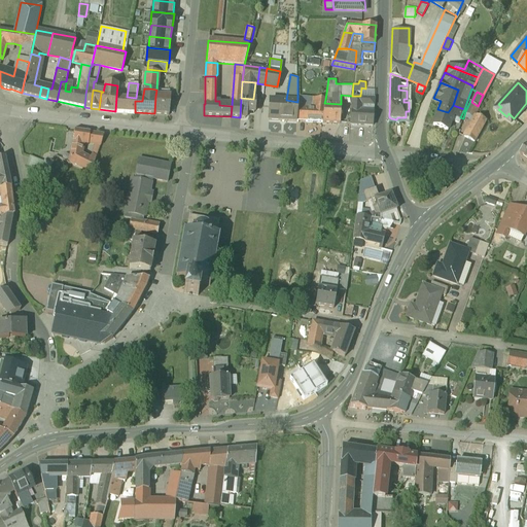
[(116,96),(115,111),(135,112),(135,101),(136,98),(127,97),(116,96)]
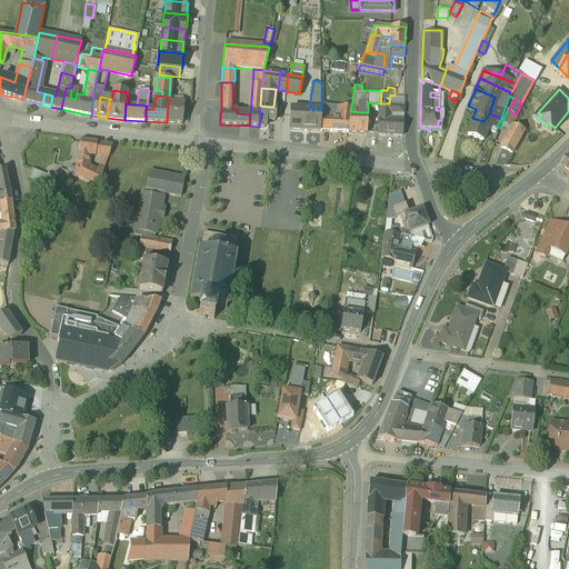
[(168,103),(167,122),(182,122),(185,103),(168,103)]
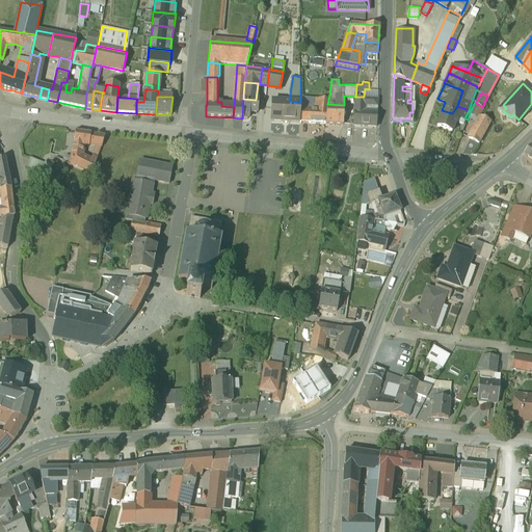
[(301,97),(299,110),(310,111),(310,110),(315,110),(316,105),(319,105),(319,100),(319,99),(301,97)]
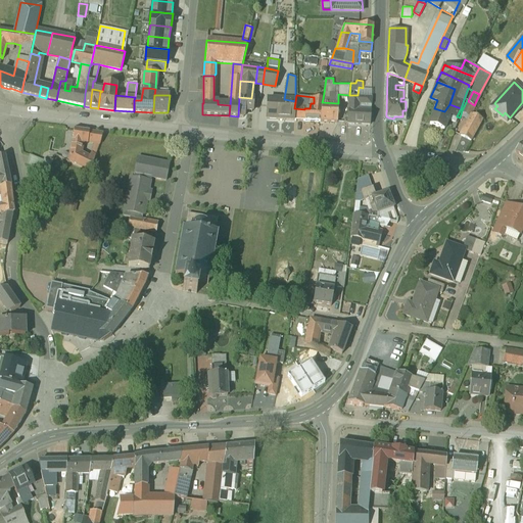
[(358,95),(349,95),(347,121),(349,122),(350,123),(354,123),(355,122),(370,123),(371,109),(359,108),(359,102),(371,103),(372,96),(358,95)]
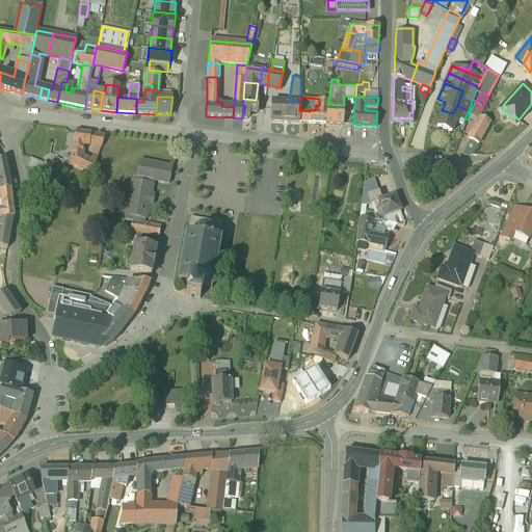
[(256,100),(243,99),(242,118),(245,118),(248,116),(249,109),(257,109),(258,100),(256,100)]
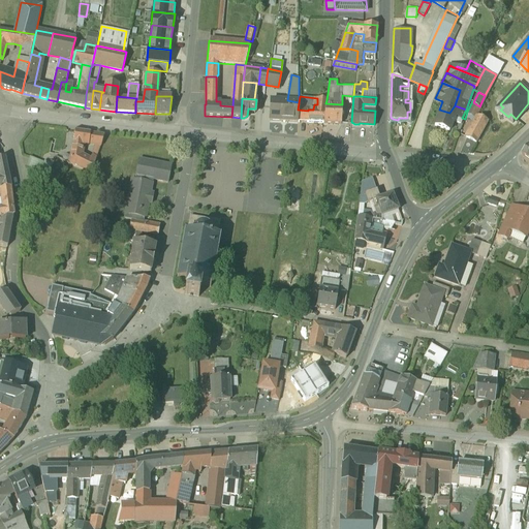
[(287,100),(271,99),(271,119),(298,121),(298,110),(299,102),(287,100)]
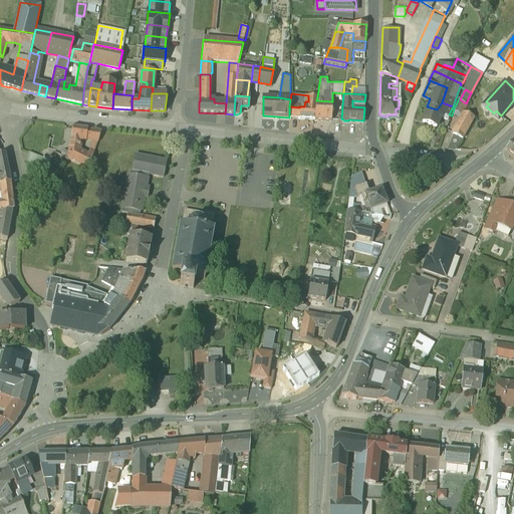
[(304,106),(299,106),(299,107),(298,117),(314,118),(316,100),(317,97),(308,96),(308,101),(305,101),(304,106)]
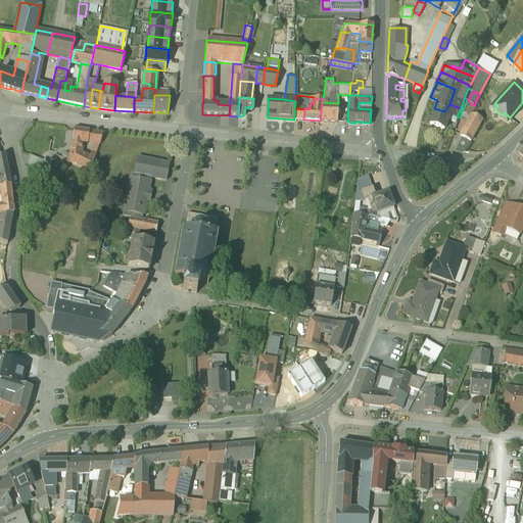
[(468,101),(467,100),(462,110),(470,115),(471,113),(473,108),(474,105),(468,101)]
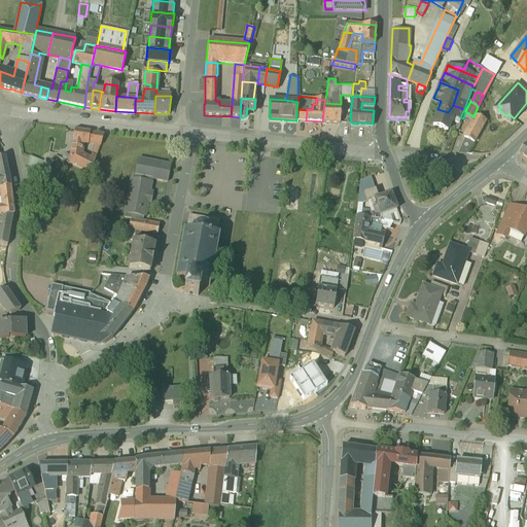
[(341,104),(324,103),(322,121),(340,121),(341,104)]
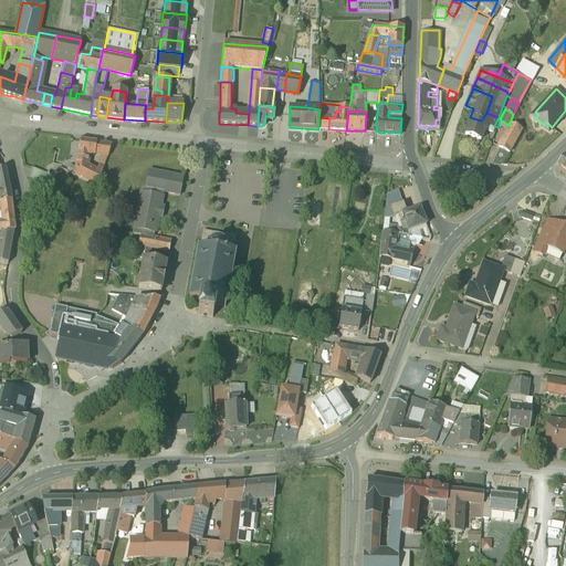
[(481,121),(470,117),(464,132),(481,138),(486,123),(494,126),(499,117),(486,113),(481,121)]
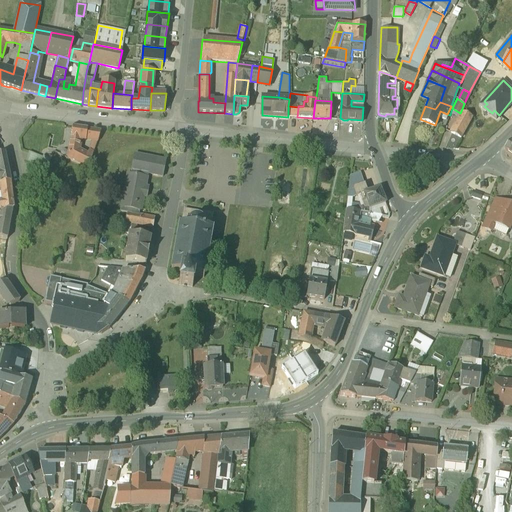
[(298,107),(288,106),(288,117),(297,117),(298,107)]
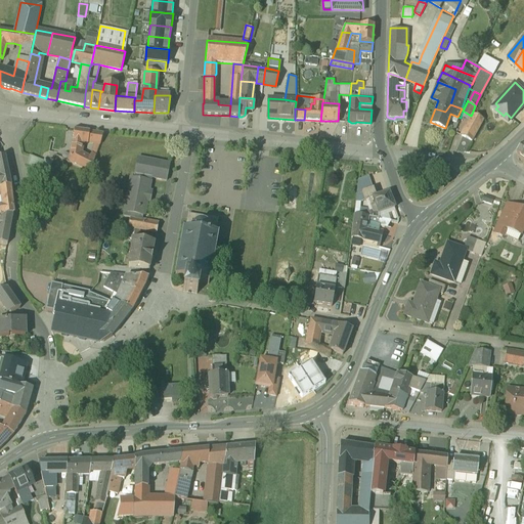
[(482,119),(472,114),(471,116),(462,134),(472,139),(482,119)]
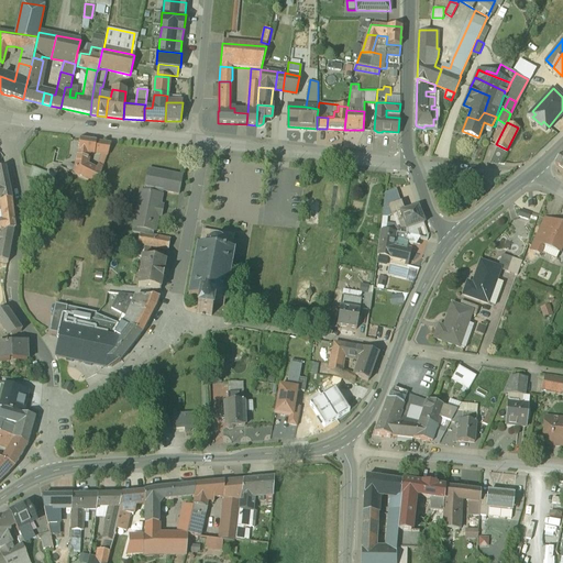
[(96,140),(80,138),(76,159),(86,162),(88,150),(94,151),(96,140)]
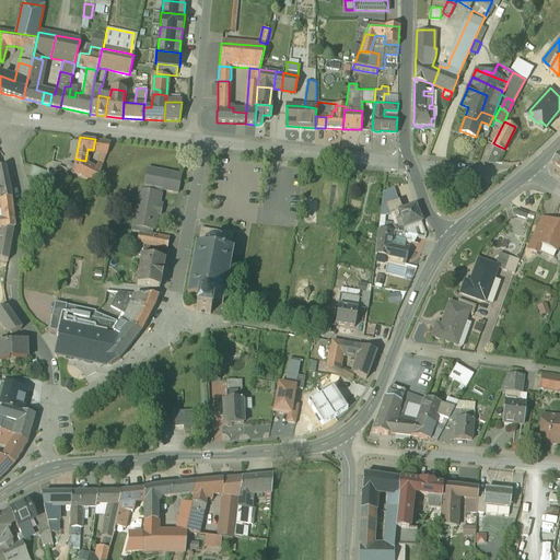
[(103,140),(95,139),(93,150),(101,151),(103,140)]
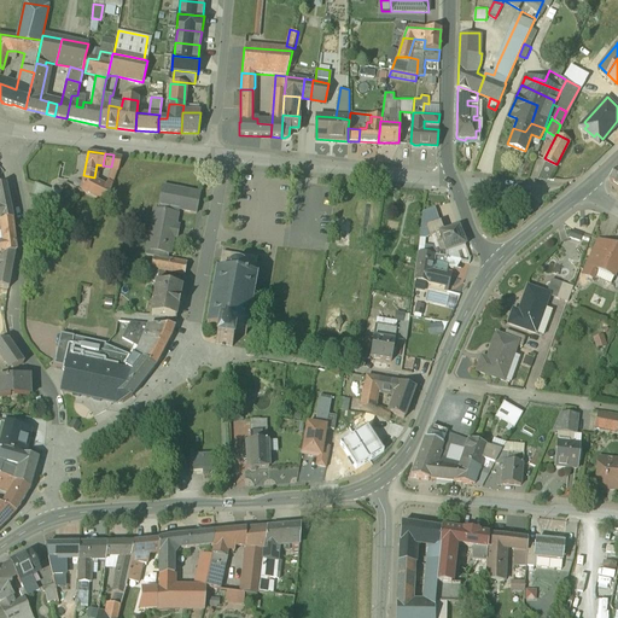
[(122,156),(114,155),(111,167),(114,167),(111,173),(116,174),(122,156)]
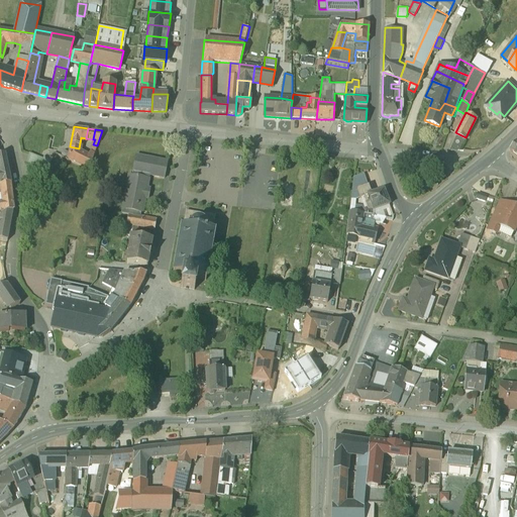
[(79,148),(70,146),(68,157),(77,161),(80,150),(79,148)]
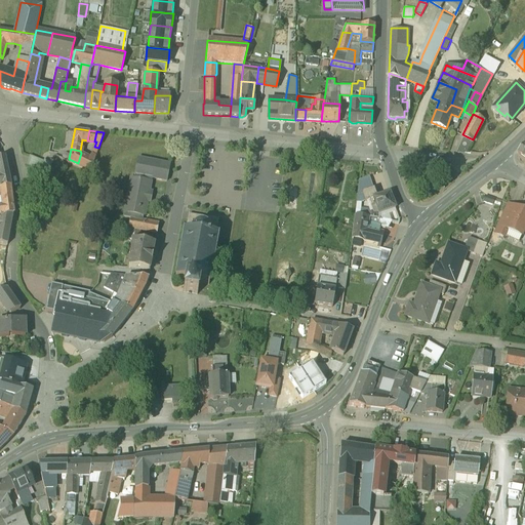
[(30,153),(27,162),(45,172),(51,161),(45,157),(44,159),(30,153)]
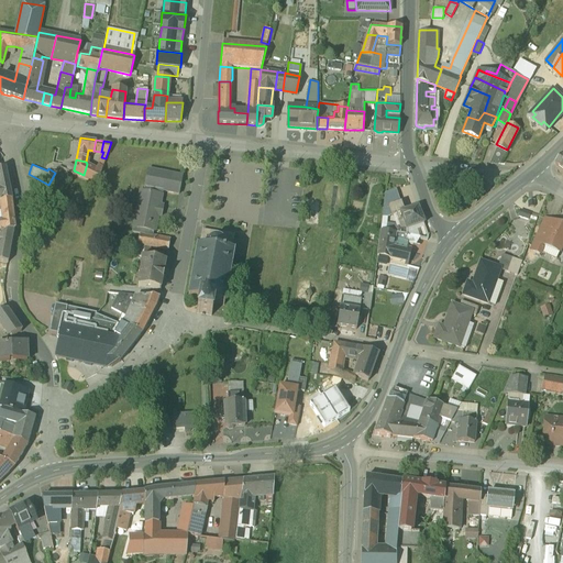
[(97,168),(87,164),(84,175),(97,181),(101,170),(97,168)]
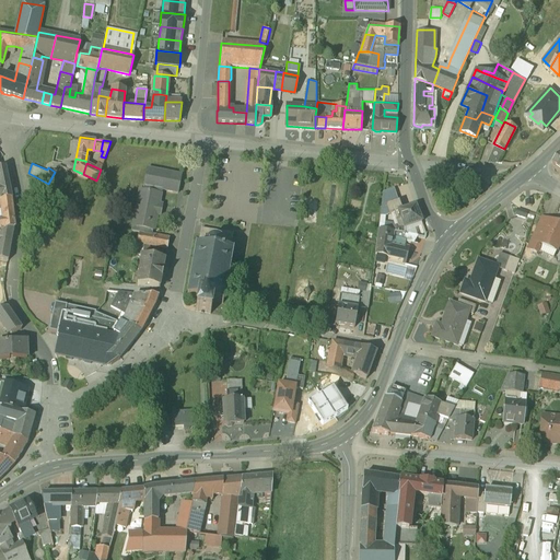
[(182,175),(148,168),(143,185),(144,186),(144,189),(140,188),(132,230),(139,231),(140,231),(151,233),(151,230),(153,230),(156,213),(161,214),(163,205),(159,203),(162,189),(177,193),(182,175)]
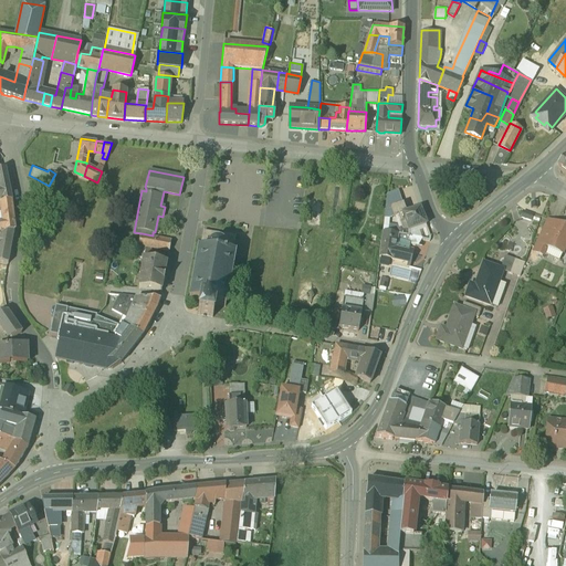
[(8,177),(0,178),(0,199),(0,200),(11,199),(12,198),(8,177)]
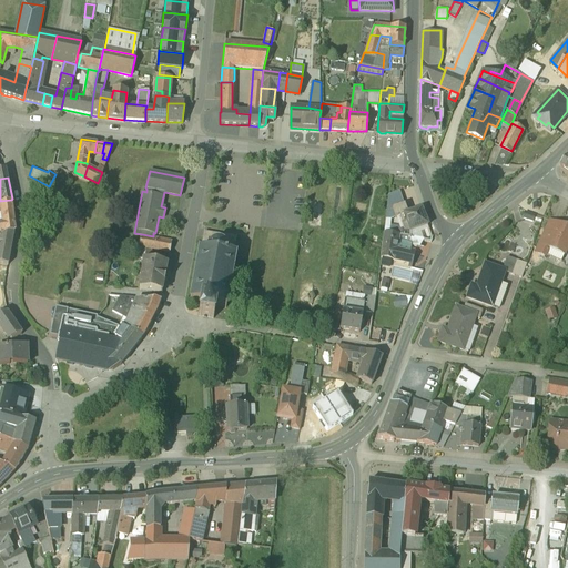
[(49,186),(40,182),(36,191),(43,195),(49,186)]
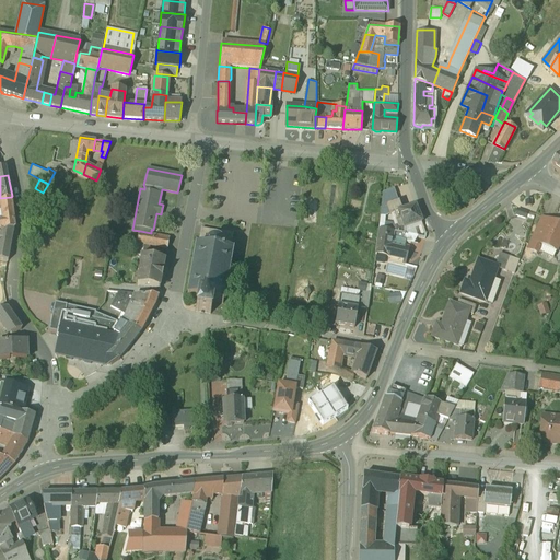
[(383,190),(380,223),(386,224),(387,216),(397,211),(405,209),(397,186),(383,190)]
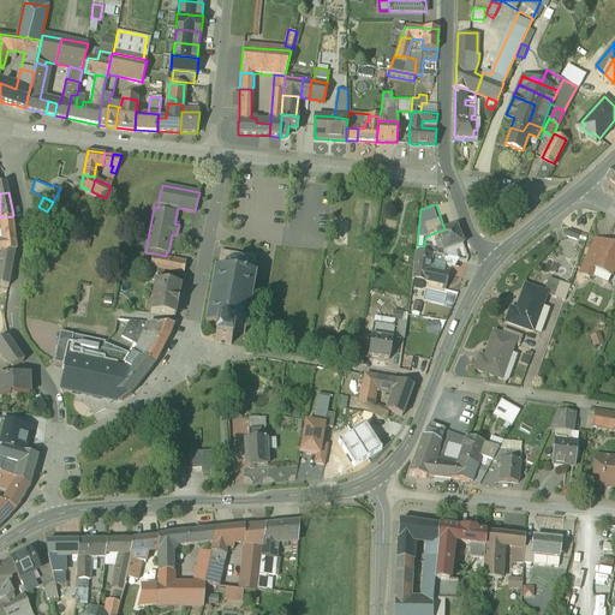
[(12,216),(0,218),(0,216),(0,230),(1,231),(3,239),(0,239),(0,250),(1,251),(15,249),(16,248),(12,216)]
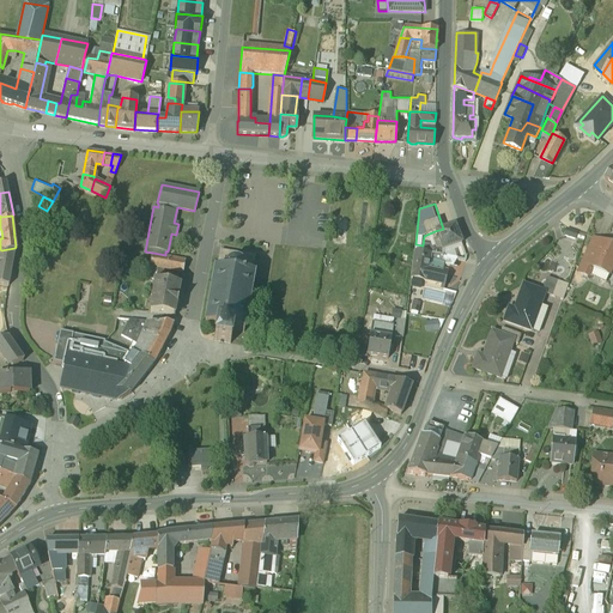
[(443,229),(435,231),(441,247),(442,249),(461,243),(455,224),(443,229)]
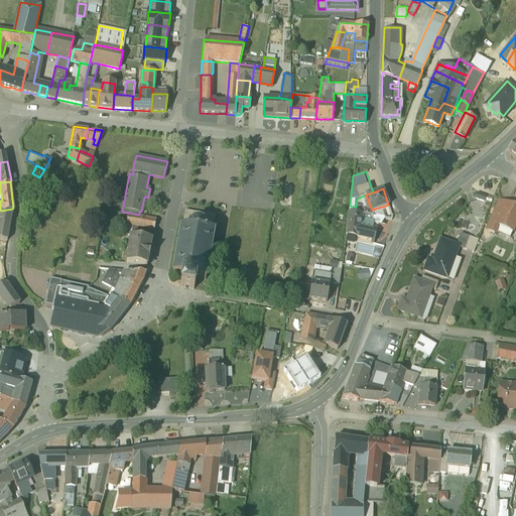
[(486,195),(478,192),(476,199),(485,201),(486,195)]
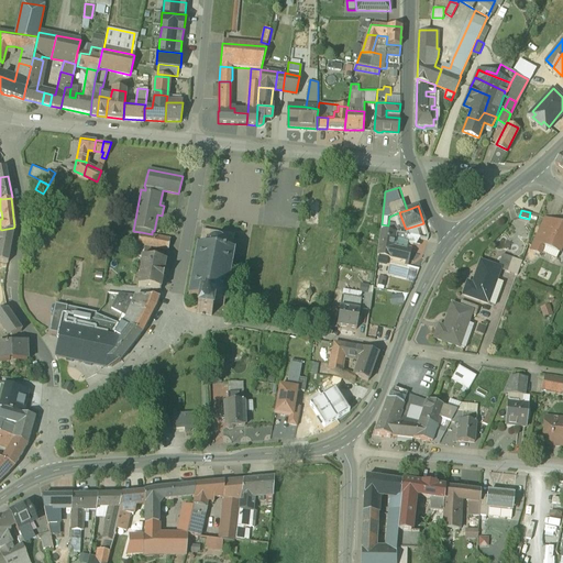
[(545,219),(531,251),(539,255),(543,246),(544,243),(543,243),(552,222),(545,219)]
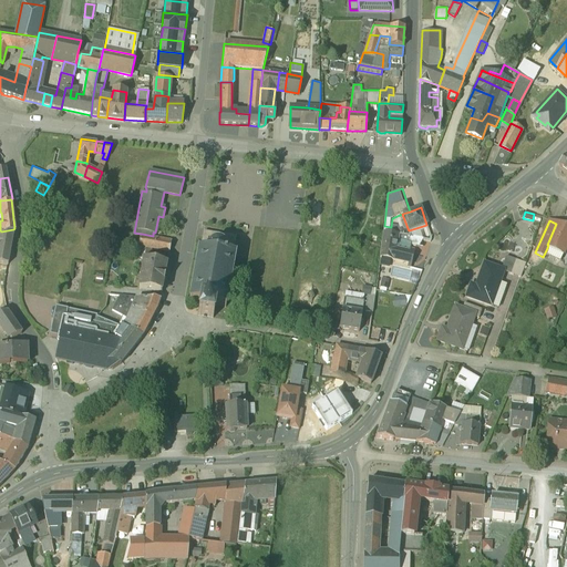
[(566,245),(566,228),(556,224),(547,245),(548,245),(547,248),(563,255),(566,245)]
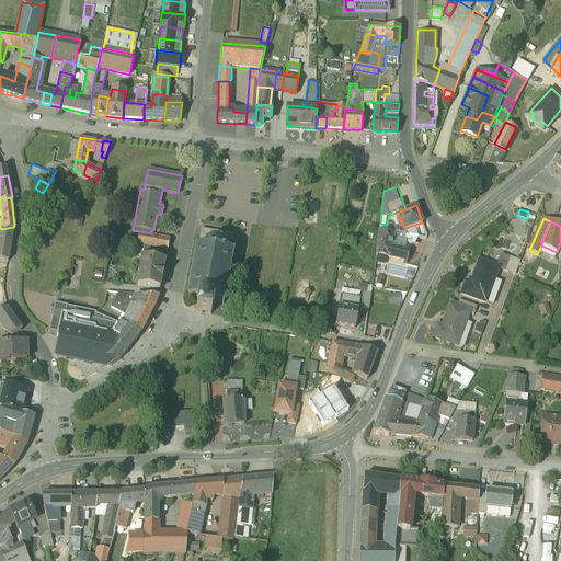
[(0,258),(8,259),(13,227),(1,229),(0,232),(0,258)]
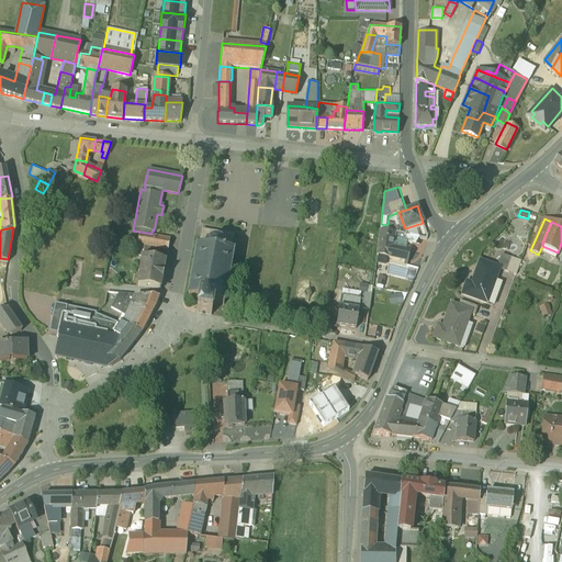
[(234,234),(201,227),(198,247),(197,247),(188,296),(198,299),(195,311),(211,314),(213,302),(224,304),(233,254),(231,253),(234,234)]
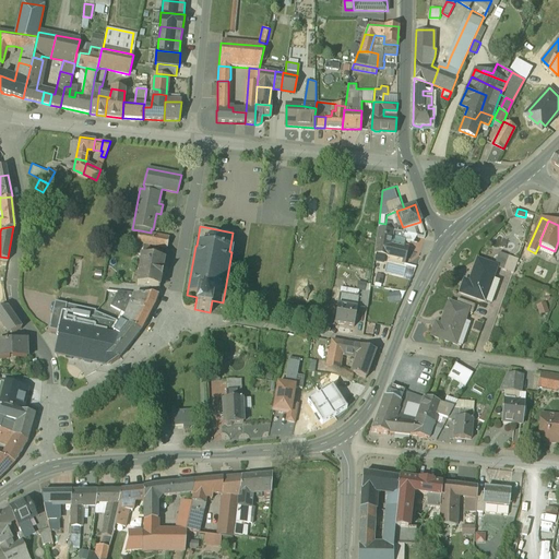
[(392,230),(378,228),(378,235),(391,238),(392,230)]
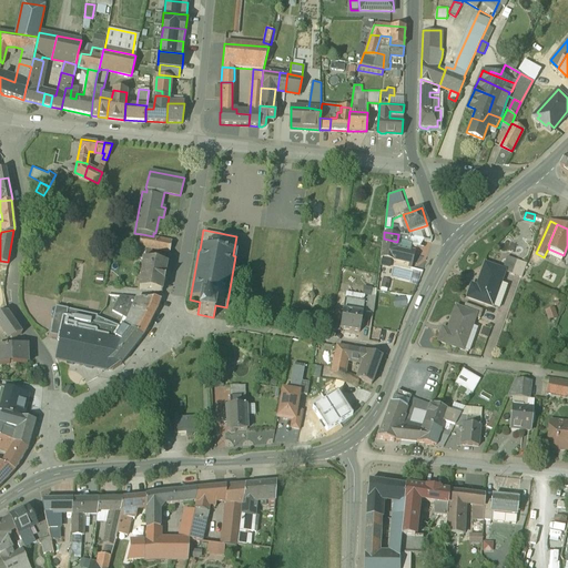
[(153,236),(142,234),(141,234),(140,243),(170,250),(172,240),(153,236)]
